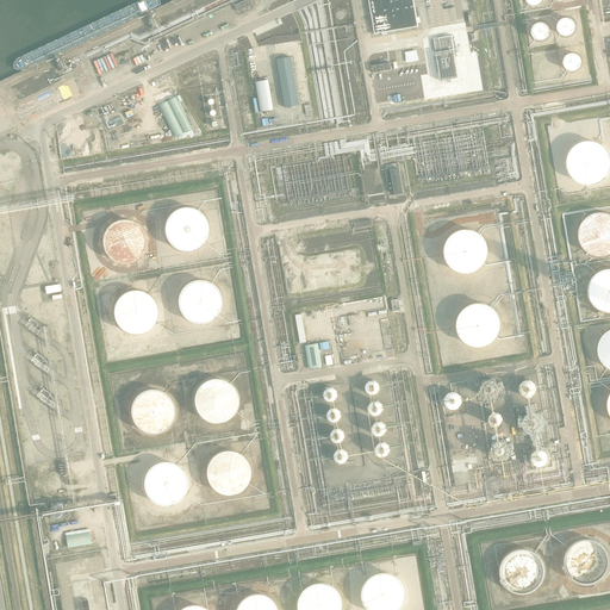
[(248,6),(246,0),(244,0),(235,6),(237,11),(248,6)]
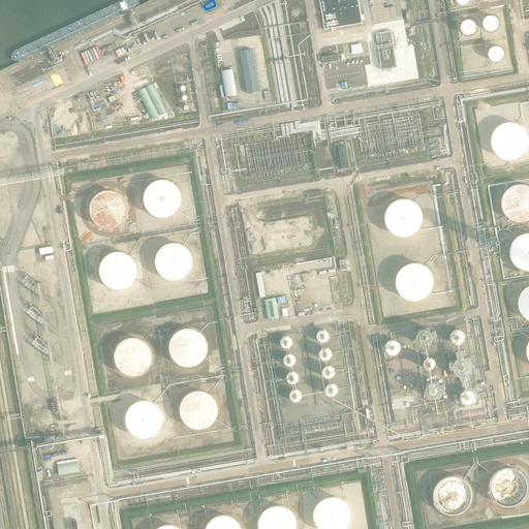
[(319,0),(324,30),(363,24),(359,0),(319,0)]
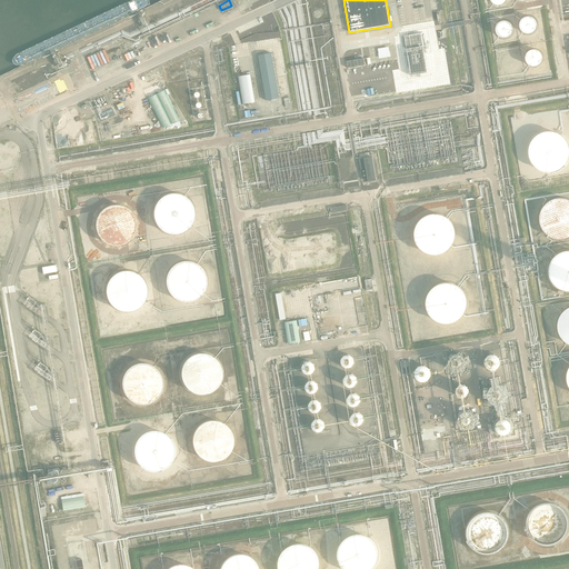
[(536,23),(536,21),(535,20),(533,19),(532,17),(531,16),(530,16),(528,16),(527,15),(526,16),(523,16),(522,17),(521,18),(520,19),(519,20),(519,21),(519,23),(519,25),(519,27),(520,29),(521,30),(522,30),(525,31),(527,31),(528,31),(530,31),(532,30),(533,29),(533,28),(535,27),(536,25),(536,23)]
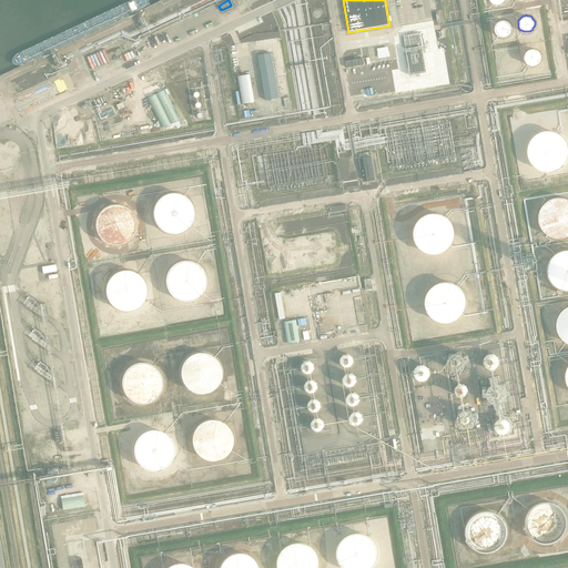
[(510,28),(510,26),(509,23),(509,22),(508,21),(507,20),(505,20),(504,19),(501,19),(500,19),(499,20),(498,20),(496,21),(496,23),(495,24),(494,27),(494,28),(495,29),(495,31),(496,32),(497,33),(498,34),(499,34),(501,36),(503,36),(504,36),(506,34),(507,34),(508,33),(509,32),(509,31),(510,29),(510,28)]
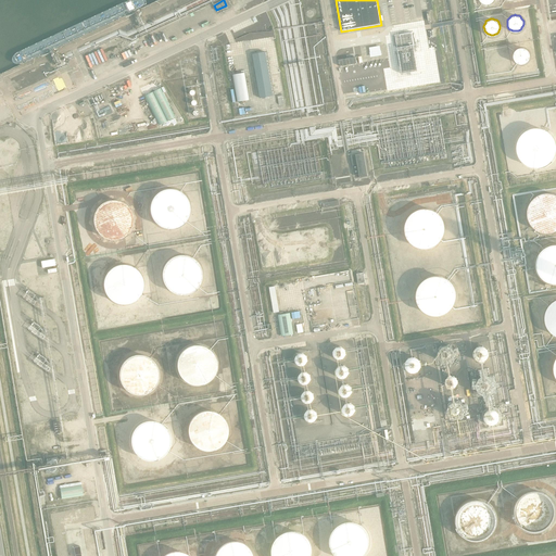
[(529,54),(529,52),(528,51),(528,50),(526,48),(525,48),(523,47),(522,47),(520,47),(518,47),(517,47),(516,48),(515,49),(514,51),(513,52),(513,53),(513,54),(513,57),(514,58),(514,60),(515,61),(517,62),(518,62),(520,63),(521,63),(525,62),(526,61),(527,60),(528,59),(529,58),(529,57),(529,54)]
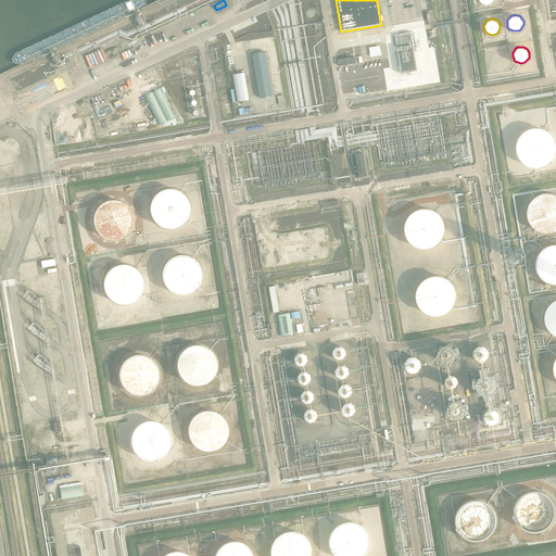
[(265,51),(252,53),(260,98),(273,96),(265,51)]
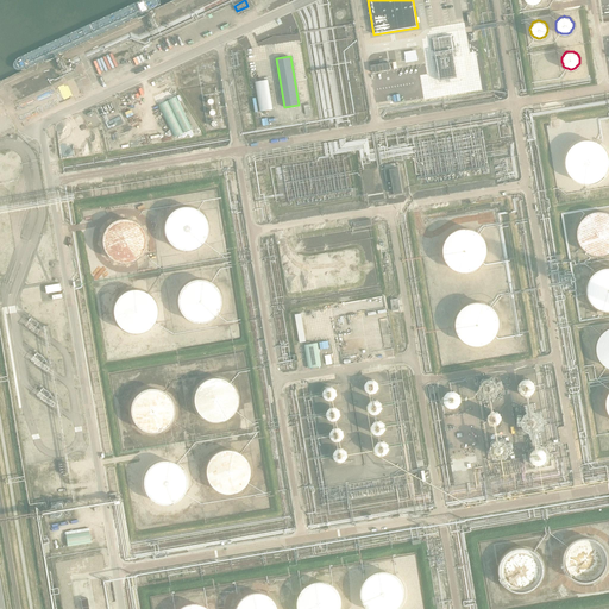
[(554,66),(554,63),(553,62),(553,61),(552,58),(551,57),(548,57),(546,56),(544,56),(542,56),(540,57),(539,58),(538,60),(537,61),(537,63),(537,64),(537,67),(537,68),(538,69),(539,71),(540,73),(541,74),(544,74),(545,74),(546,74),(548,74),(550,73),(551,71),(552,70),(553,69),(554,67),(554,66)]
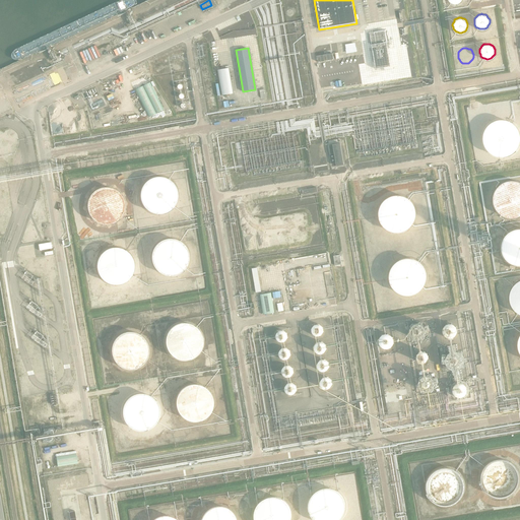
[(398,64),(397,63),(397,61),(396,60),(395,59),(394,58),(392,57),(391,57),(389,57),(388,57),(387,57),(386,58),(384,59),(383,60),(383,61),(382,63),(382,64),(382,66),(383,67),(383,68),(384,70),(385,71),(387,71),(389,72),(390,72),(391,72),(393,71),(394,71),(395,70),(396,68),(397,67),(397,66),(398,64)]
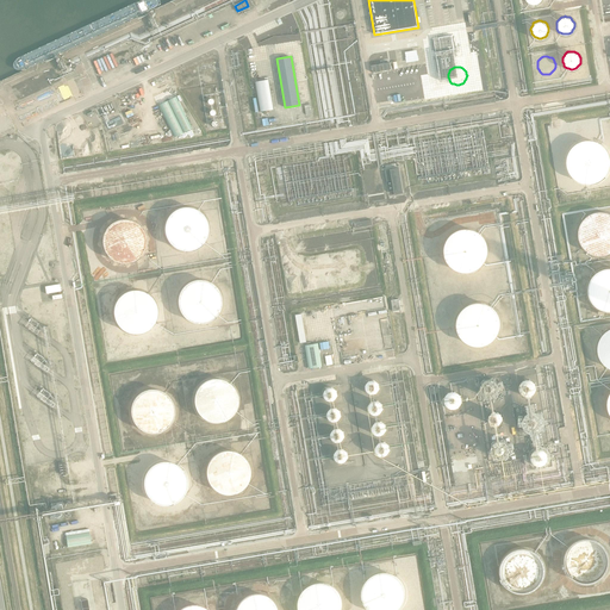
[(431,81),(430,80),(430,78),(429,76),(428,75),(427,74),(425,73),(423,73),(422,73),(419,73),(418,73),(417,74),(416,75),(415,76),(414,78),(414,80),(414,81),(414,83),(414,85),(415,87),(416,88),(417,89),(419,89),(421,91),(422,91),(423,91),(425,89),(427,88),(428,87),(429,86),(430,85),(430,83),(431,81)]
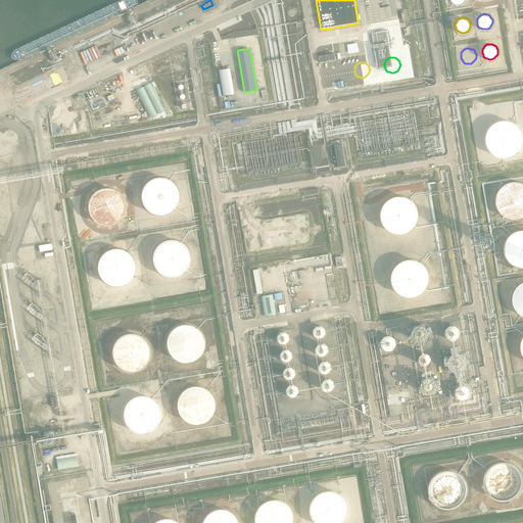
[(230,67),(219,69),(224,96),(235,94),(230,67)]
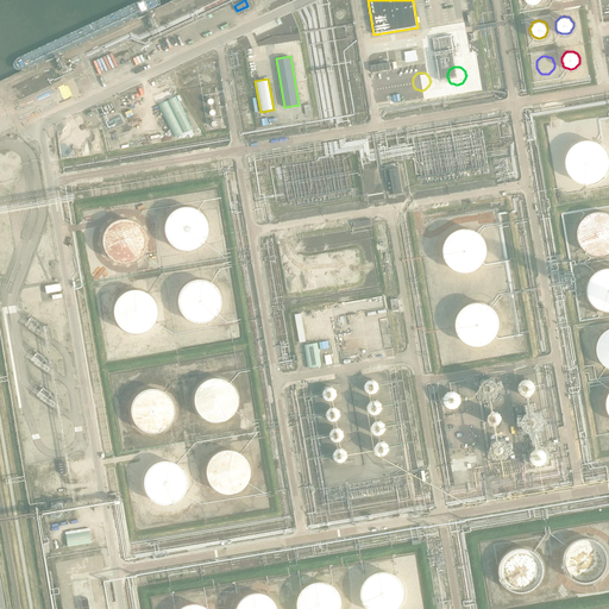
[(74,80),(13,105),(20,121),(81,96),(74,80)]
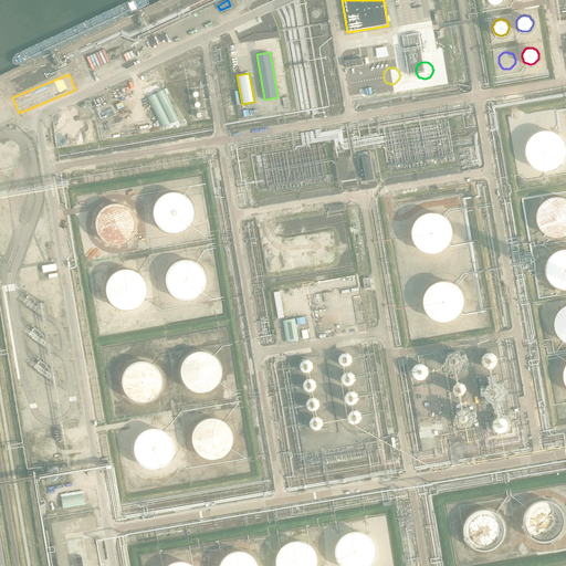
[(164,90),(147,97),(161,127),(178,119),(164,90)]
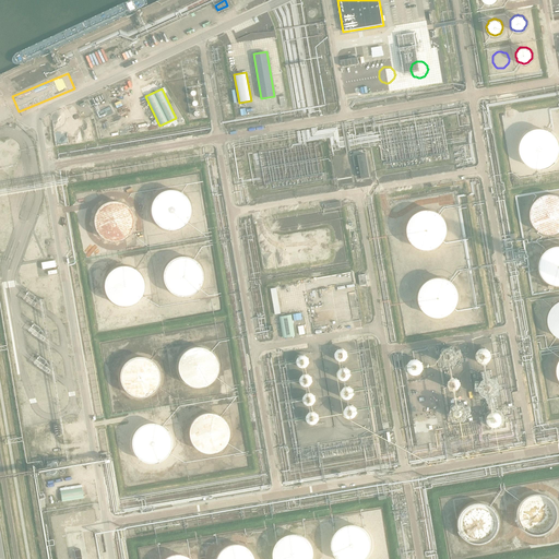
[(0,121),(4,119),(10,117),(8,114),(9,113),(8,110),(7,111),(6,107),(0,109),(0,121)]
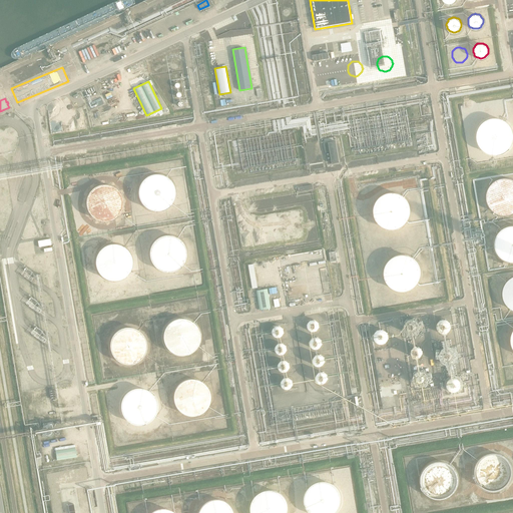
[(512,129),(512,128),(510,125),(507,123),(505,121),(502,120),(501,120),(497,120),(494,120),(490,121),(487,122),(485,123),(484,125),(481,128),(480,131),(479,134),(478,138),(478,141),(479,145),(481,148),(482,150),(483,151),(485,152),(486,154),(489,155),(493,156),(496,157),(500,157),(502,156),(504,156),(507,154),(510,152),(512,149),(512,147),(512,129)]
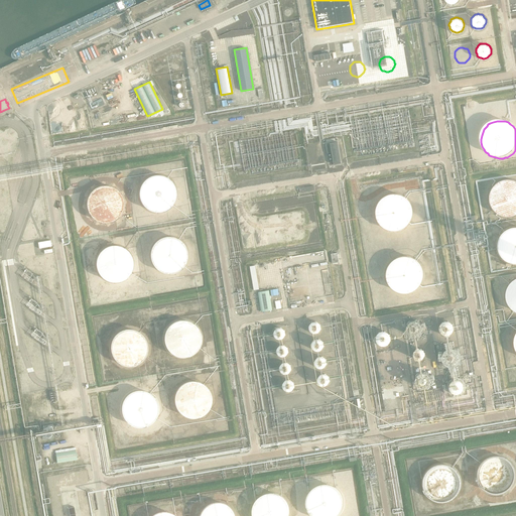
[(342,163),(338,142),(331,143),(332,153),(334,165),(342,163)]
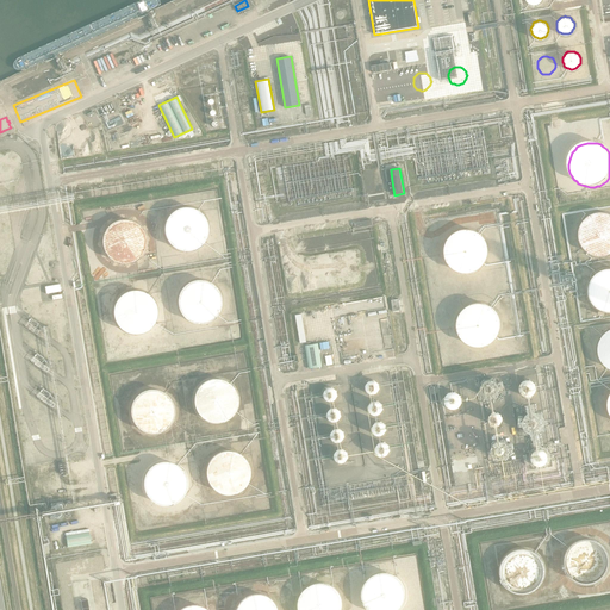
[(421,178),(422,186),(473,178),(471,169),(421,178)]
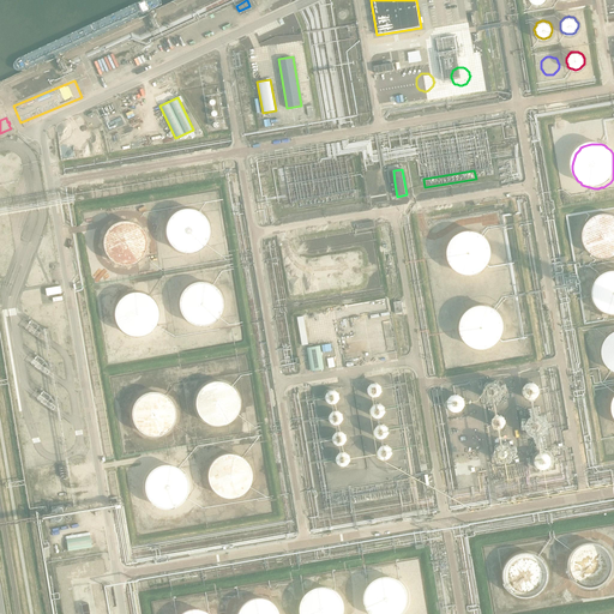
[(354,191),(295,200),(296,209),(355,199),(354,191)]
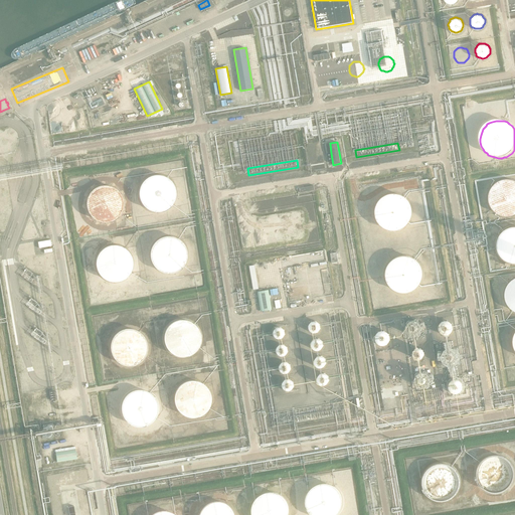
[(142,202),(149,208),(160,210),(168,207),(174,200),(177,190),(173,180),(168,174),(159,171),(150,173),(143,177),(139,185),(138,194),(142,202)]
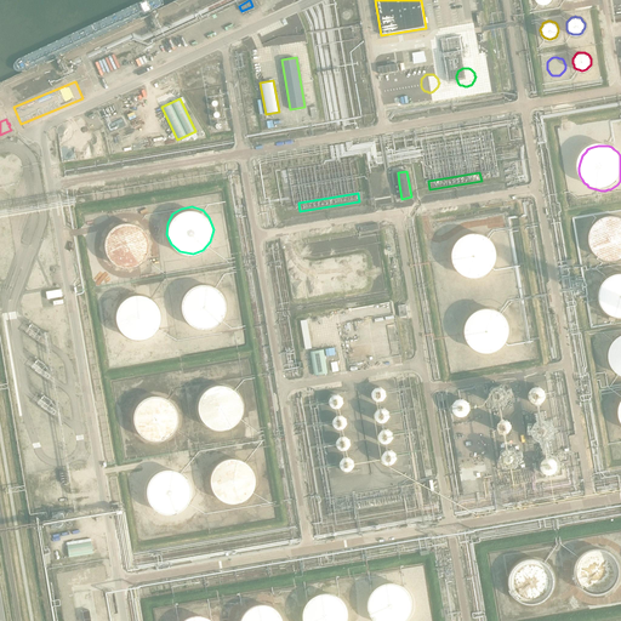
[(620,218),(617,217),(615,216),(610,216),(608,216),(605,217),(602,218),(598,221),(594,223),(592,227),(591,228),(590,231),(588,235),(588,239),(588,244),(590,248),(592,251),(596,255),(598,258),(603,260),(605,261),(608,261),(611,262),(615,261),(617,261),(620,260),(620,258),(620,218)]
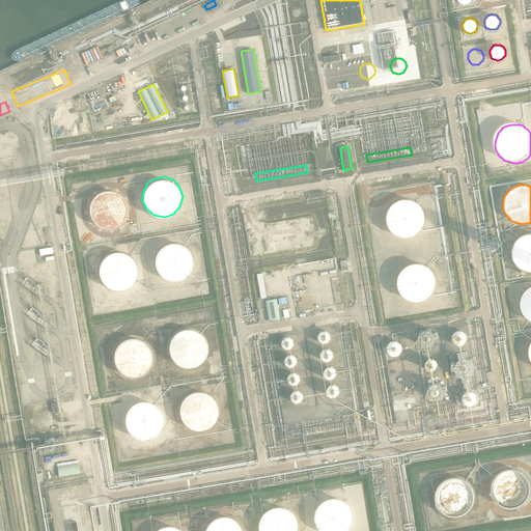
[(92,221),(100,227),(111,229),(119,225),(126,219),(129,208),(124,198),(118,192),(110,189),(101,191),(93,195),(89,203),(88,213),(92,221)]
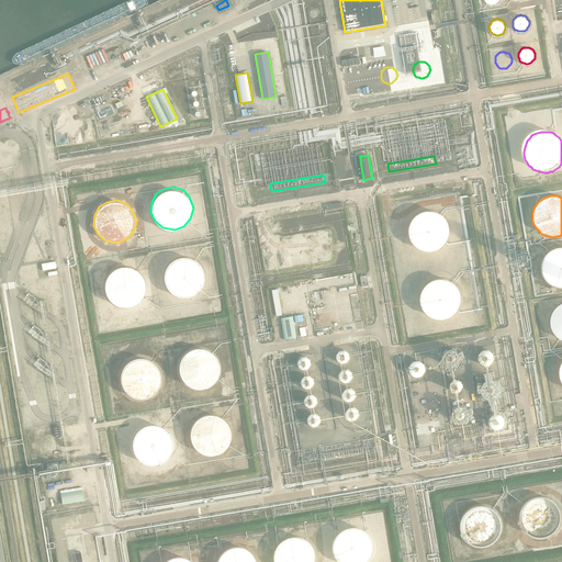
[(419,216),(413,223),(411,227),(411,233),(412,239),(415,246),(419,250),(426,253),(436,253),(444,249),(449,243),(451,237),(451,231),(448,222),(441,216),(435,213),(428,213),(419,216)]
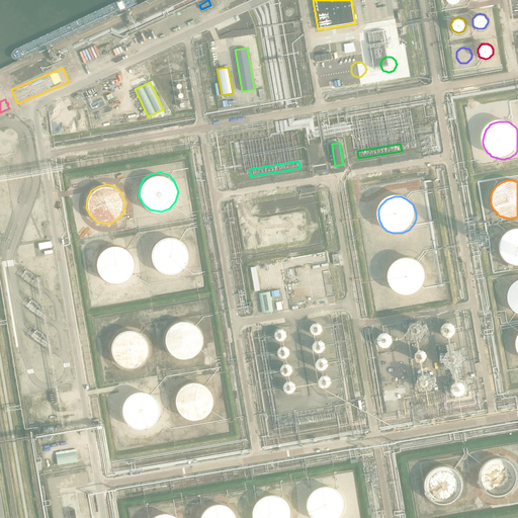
[(517,228),(515,228),(511,229),(508,231),(506,232),(505,233),(504,234),(502,236),(501,239),(500,242),(499,246),(500,249),(501,252),(502,256),(504,259),(507,261),(510,263),(513,264),(515,264),(517,264),(517,228)]
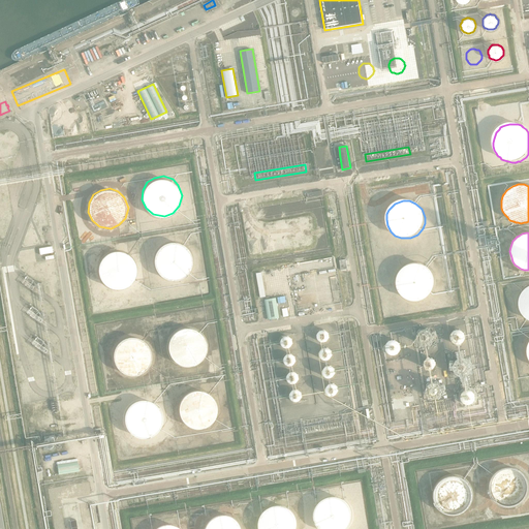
[(158,273),(165,279),(177,281),(185,278),(191,271),(193,260),(190,250),(184,244),(176,241),(166,243),(159,247),(155,255),(154,265),(158,273)]
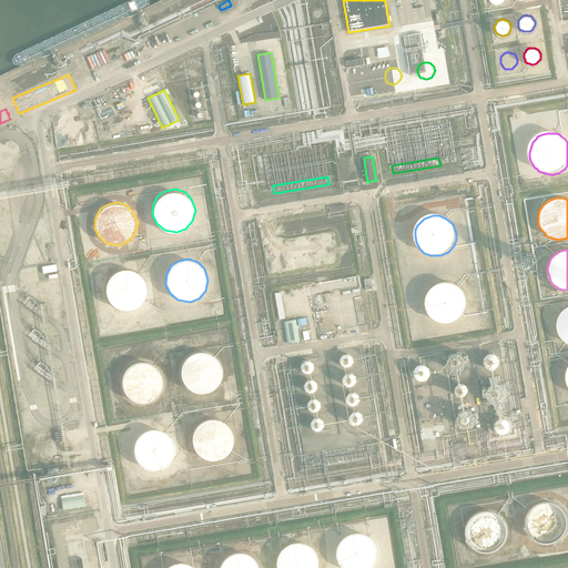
[(56,264),(42,266),(43,273),(54,272),(54,274),(49,275),(50,280),(59,277),(56,264)]
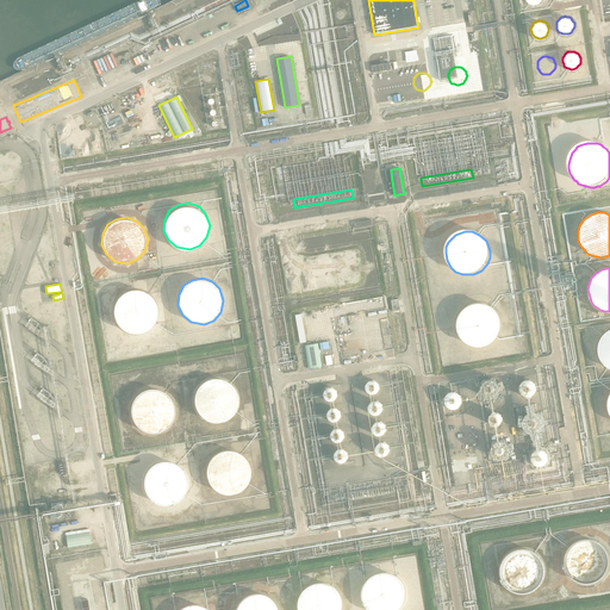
[(117,325),(125,332),(139,335),(149,331),(156,323),(159,311),(155,299),(148,292),(138,288),(128,291),(119,296),(113,305),(112,316),(117,325)]
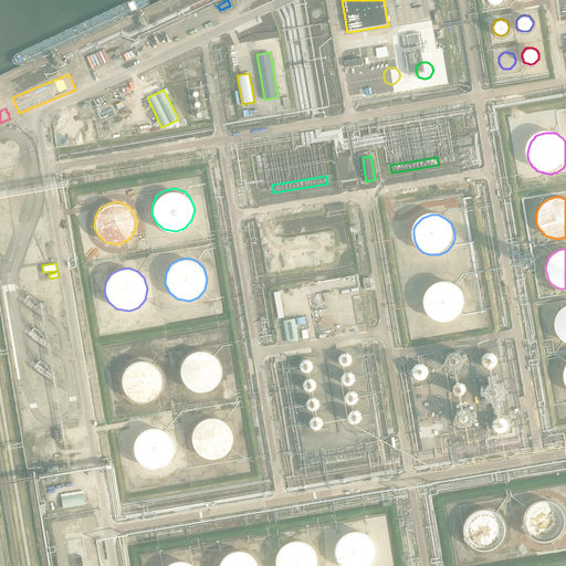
[(435,285),(428,293),(426,297),(425,303),(426,310),(429,315),(435,321),(441,323),(451,323),(459,318),(463,313),(465,307),(465,300),(462,292),(457,285),(449,283),(443,283),(435,285)]
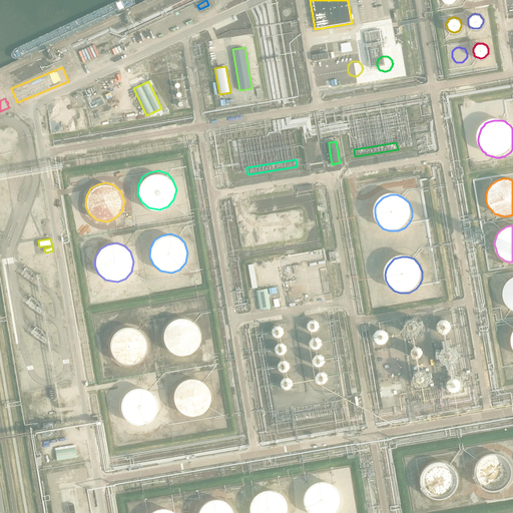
[(512,277),(511,278),(508,281),(505,283),(504,285),(503,287),(502,290),(502,294),(502,296),(502,298),(503,301),(504,304),(507,307),(509,309),(512,311),(512,277)]
